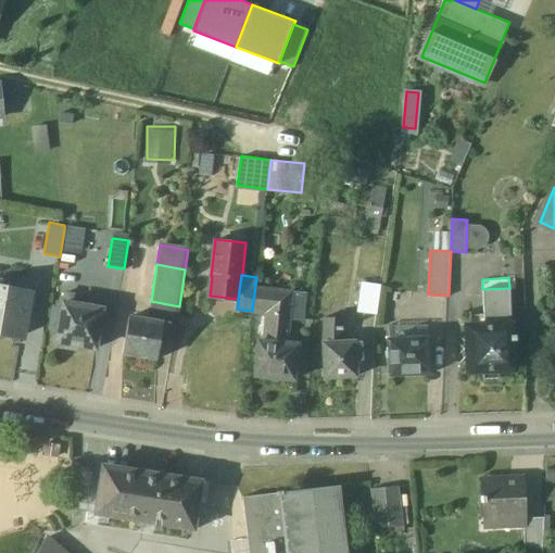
[(381,285),(362,283),(358,310),(377,313),(381,285)]
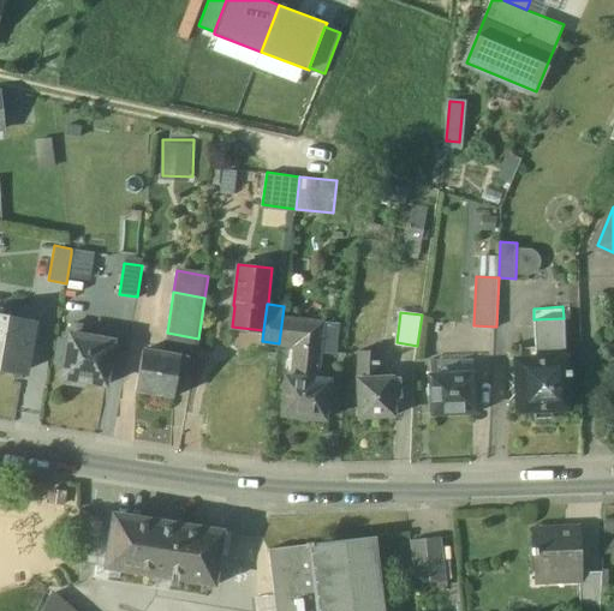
[(1,317),(0,316),(0,370),(3,370),(4,366),(23,370),(31,323),(18,319),(18,316),(4,313),(1,313),(1,317)]
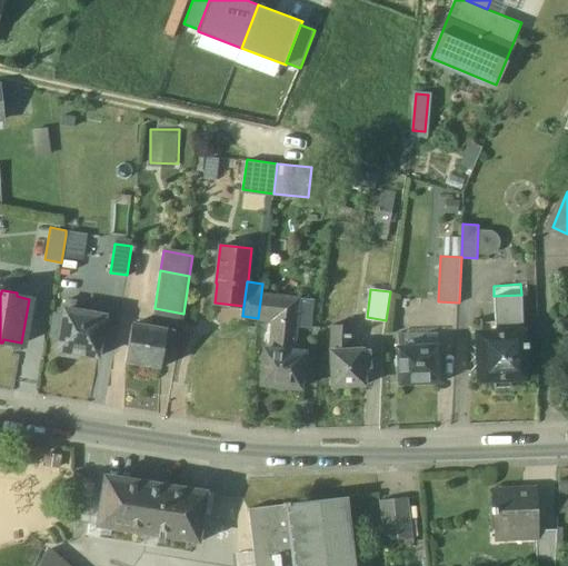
[(300,297),(261,293),(258,318),(272,319),(270,348),(295,350),(297,326),(300,297)]
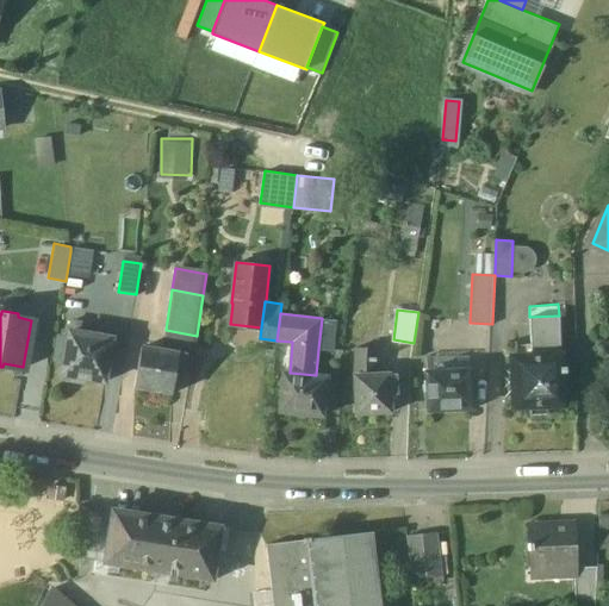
[(559,316),(529,317),(532,355),(561,354),(559,316)]
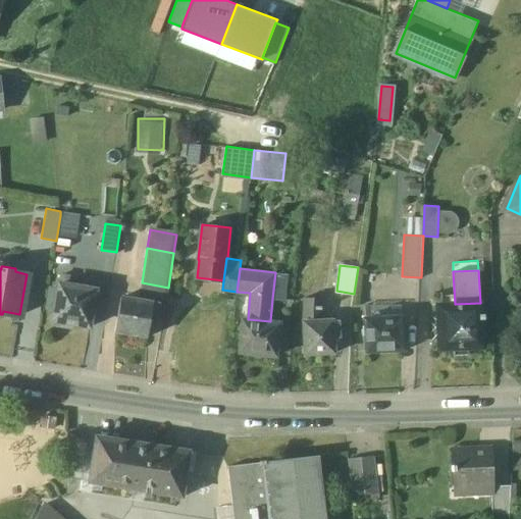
[(97,288),(69,283),(70,273),(62,272),(56,310),(54,311),(52,313),(51,315),(51,318),(52,320),(54,322),(73,325),(73,321),(91,324),(97,288)]
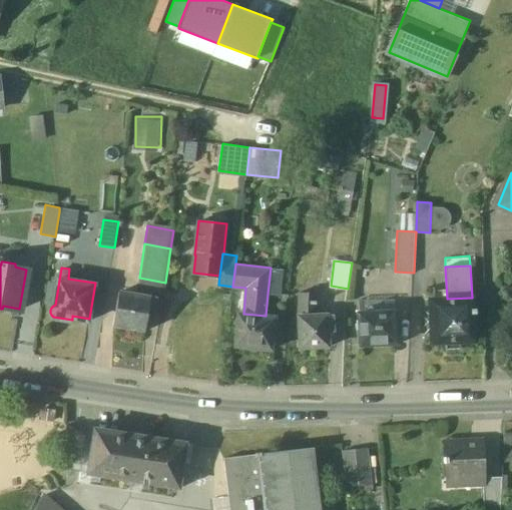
[(284,269),(271,268),(268,294),(281,295),(284,269)]
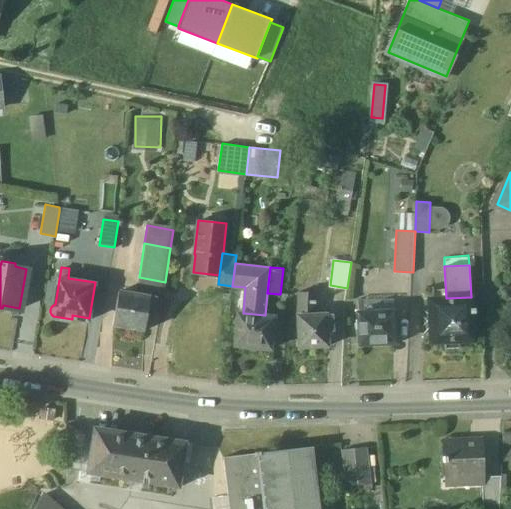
[(165,282),(139,277),(137,293),(156,296),(156,297),(162,298),(165,282)]
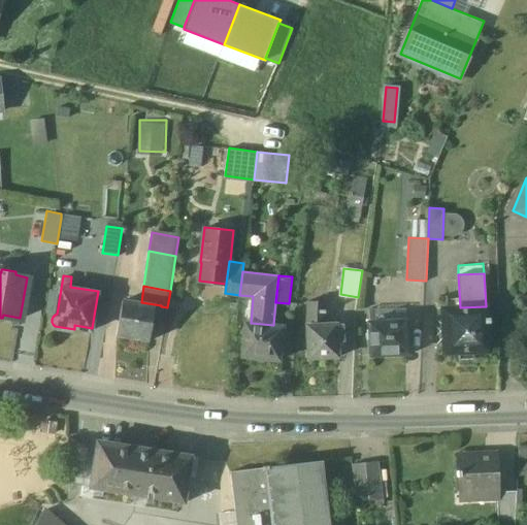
[(141,302),(123,299),(117,333),(150,338),(152,325),(158,326),(161,306),(161,305),(141,302)]
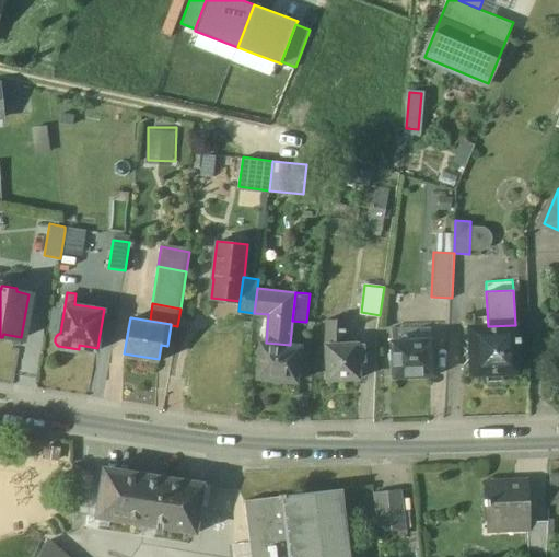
[(345,318),(325,318),(326,343),(346,341),(345,318)]
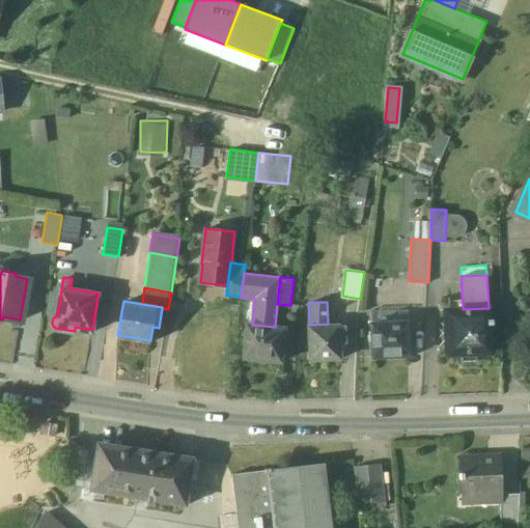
[(463,309),(446,310),(448,352),(491,350),(489,308),(463,309)]
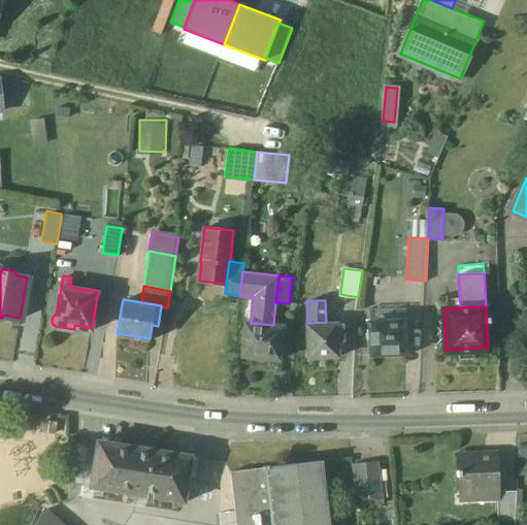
[(382,313),(377,320),(368,320),(370,353),(407,352),(406,318),(386,319),(382,313)]
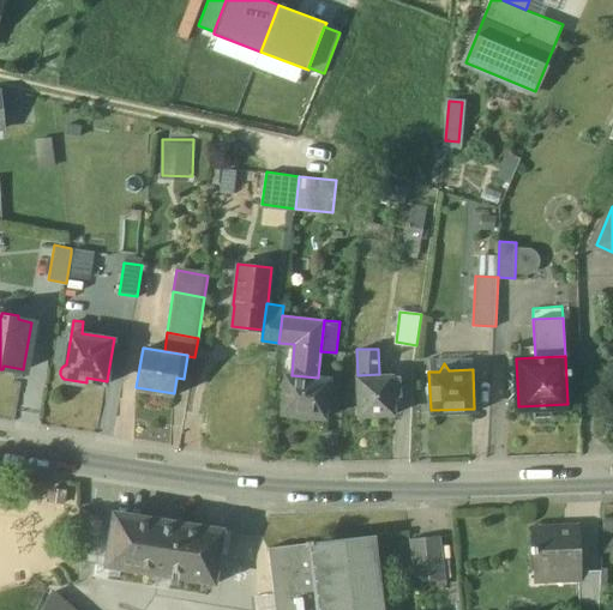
[(379,374),(358,375),(359,414),(394,412),(392,397),(400,397),(398,373),(379,374)]
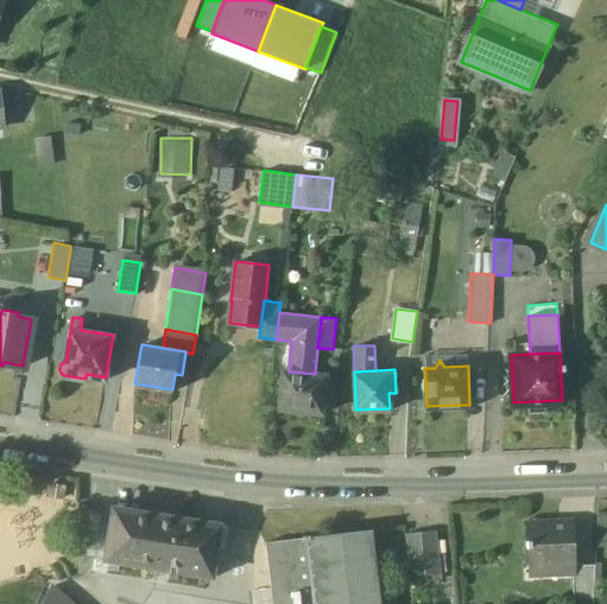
[(289,372),(283,372),(279,408),(322,413),(326,375),(315,374),(289,372)]
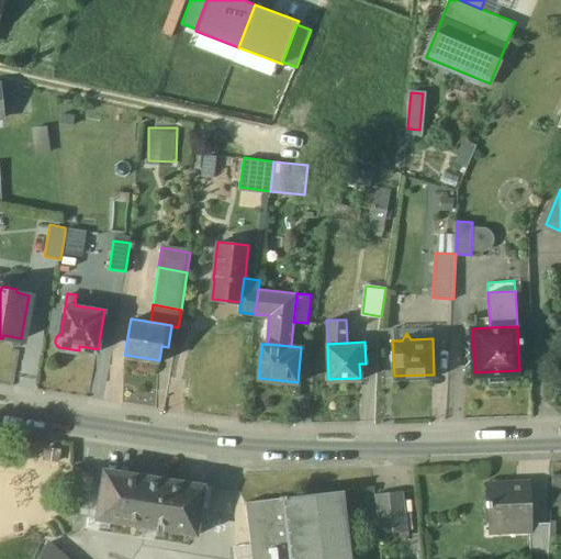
[(204,484),(104,469),(97,517),(197,533),(204,484)]
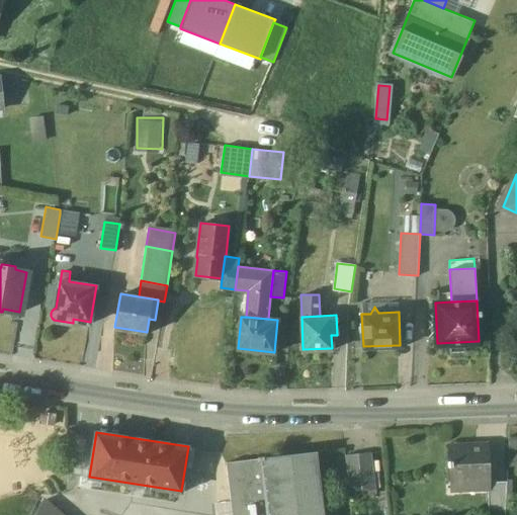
[(487,444),(448,446),(448,460),(446,460),(447,465),(450,465),(451,490),(488,488),(487,482),(488,482),(488,481),(487,444)]
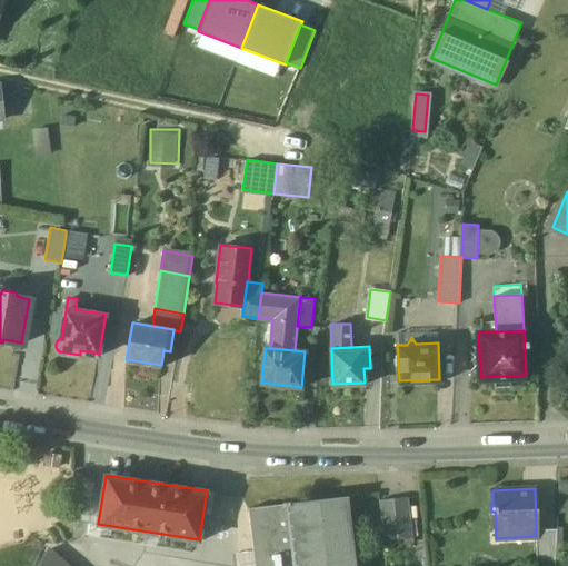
[(348,495),(290,502),(291,503),(298,565),(355,565),(348,497),(349,497),(348,495)]
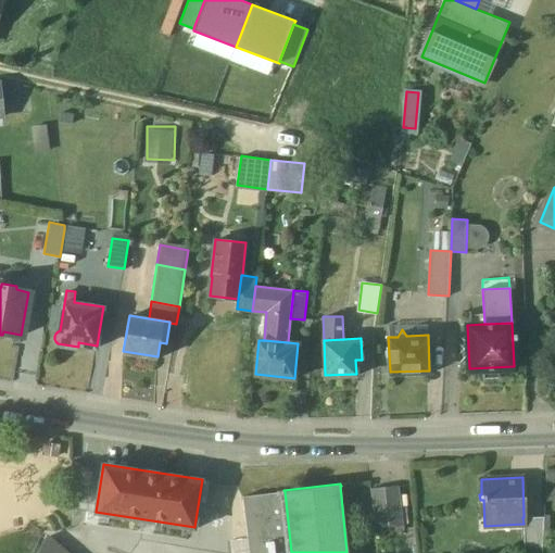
[(400,485),(371,488),(376,526),(404,523),(400,485)]
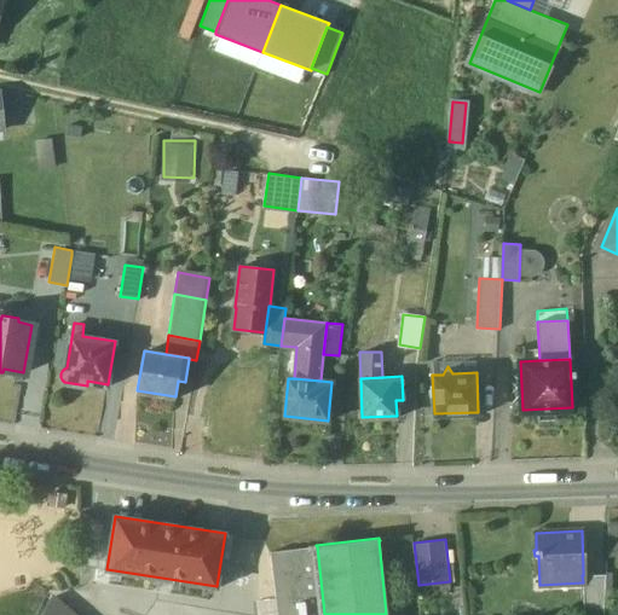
[(310,546),(271,551),(277,614),(324,614),(317,546),(317,549),(310,549),(310,546)]
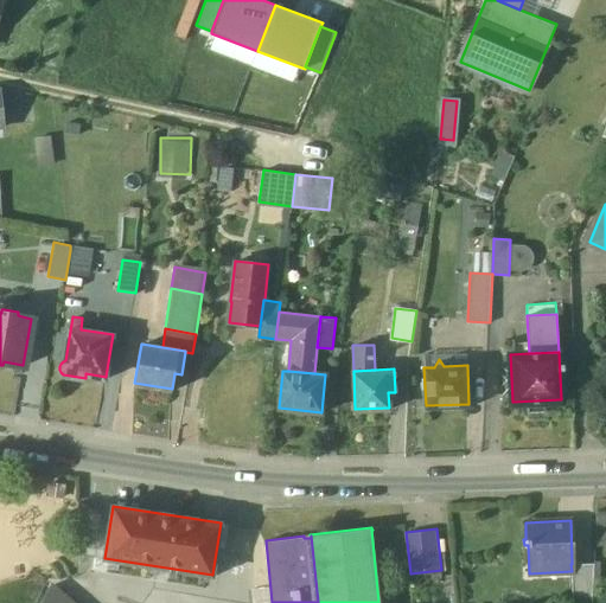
[(595,562),(572,563),(572,564),(571,564),(572,571),(572,596),(593,595),(595,562)]
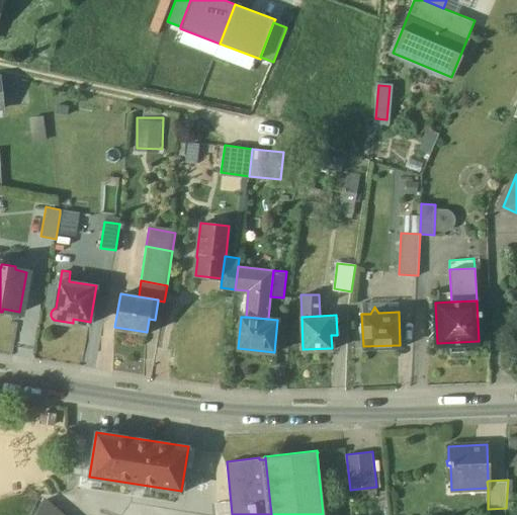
[(63,514),(45,498),(35,514),(63,514)]
